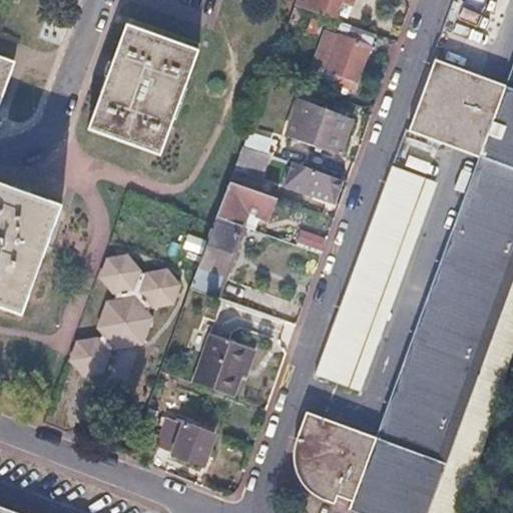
[(294,0),(292,5),(332,20),(339,2),(347,5),(348,0),(294,0)]
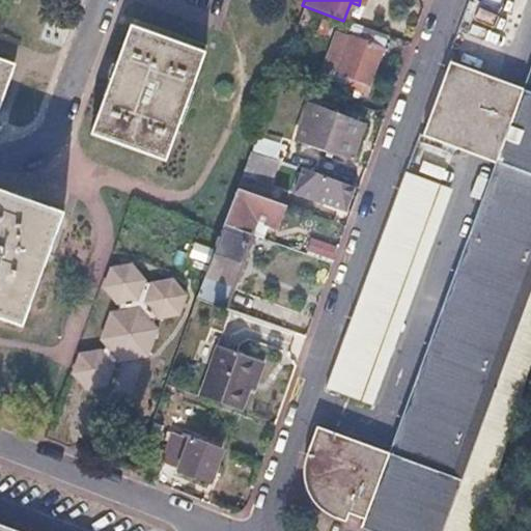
[(199,57),(128,30),(88,136),(160,163),(199,57)]
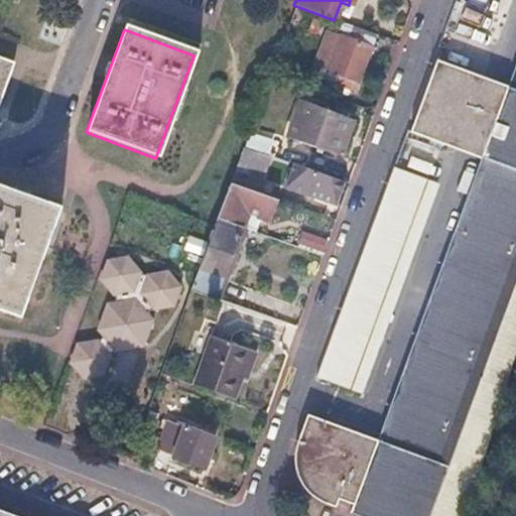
[(370,45),(327,30),(312,69),(356,84),(370,45)]
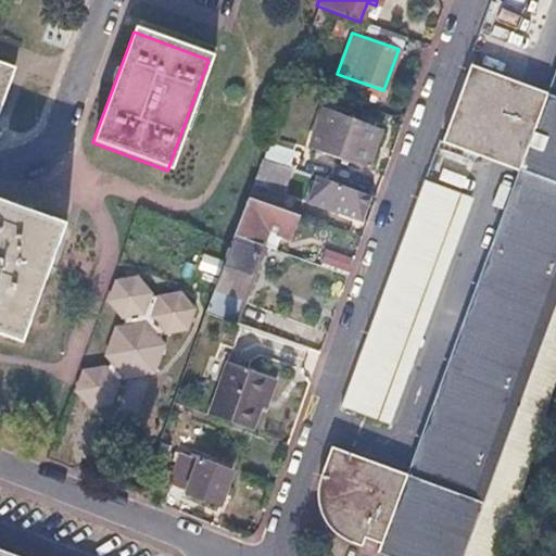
[(555,66),(550,86),(472,57),(444,134),(521,163),(408,469),(331,442),(318,476),(320,512),(333,532),(351,542),(363,547),(366,540),(380,545),(377,553),(384,555),(463,555),(555,305),(555,66)]
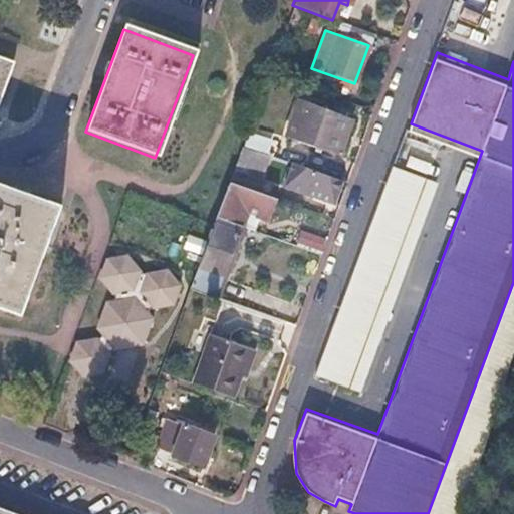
[(0,94),(11,64),(0,59),(0,94)]
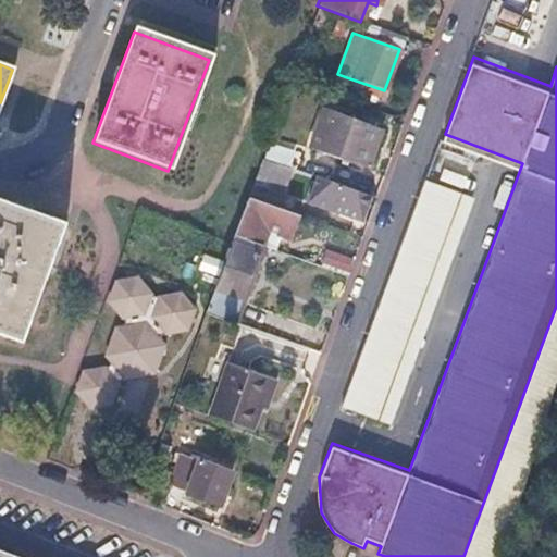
[(379,131),(338,116),(324,157),(364,171),(379,131)]
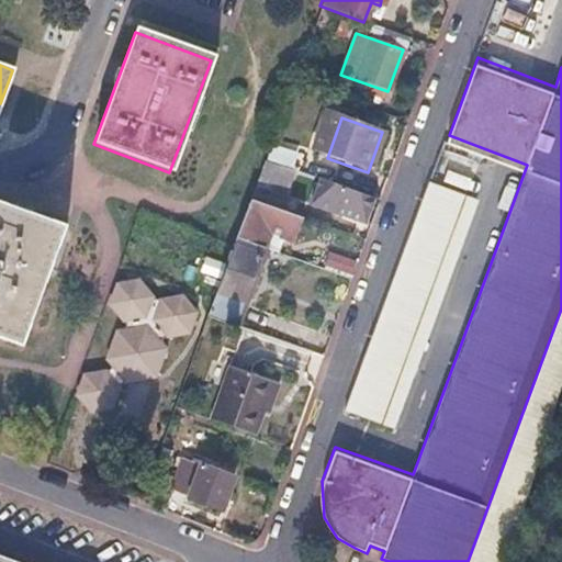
[(290,169),(263,160),(249,200),(276,210),(290,169)]
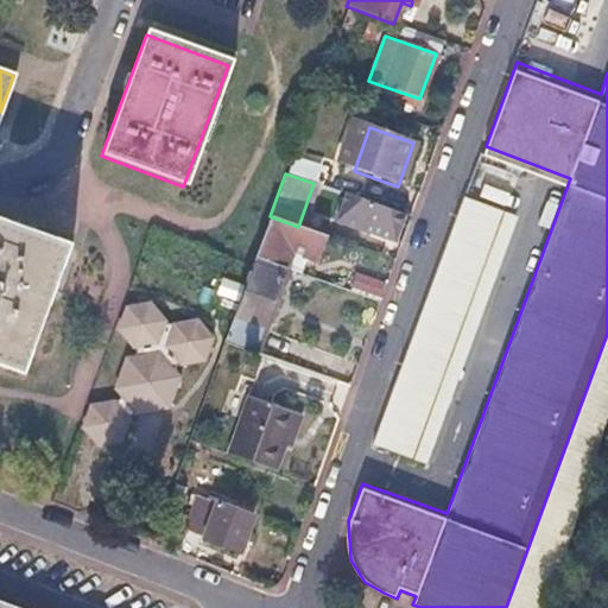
[(467,185),(466,185),(373,439),(428,460),(520,206),(467,185)]
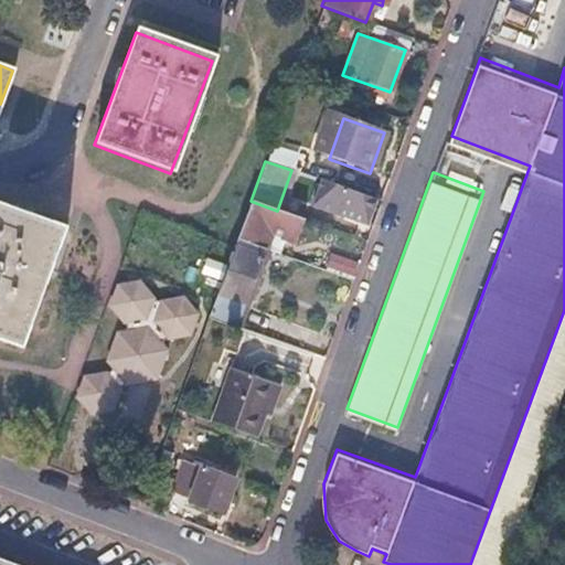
[(372,200),(318,180),(310,204),(364,225),(372,200)]
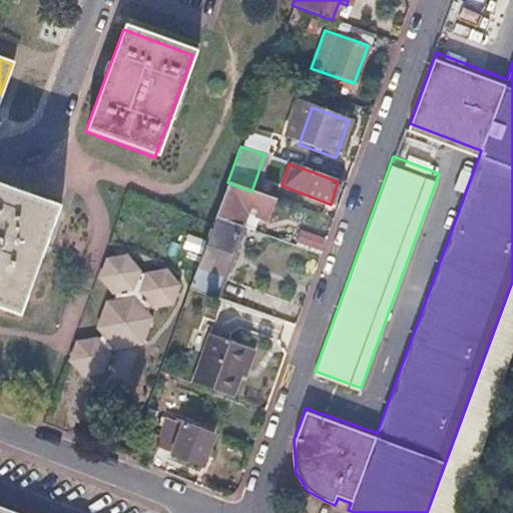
[(251,191),(227,182),(214,216),(239,226),(241,226),(245,214),(267,222),(276,199),(251,191)]
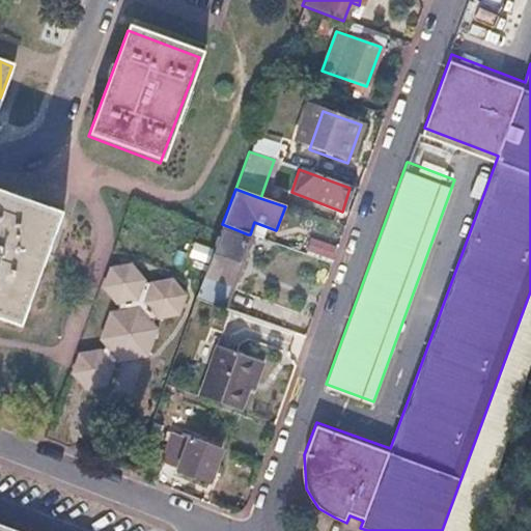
[(59,215),(0,193),(0,318),(18,326),(59,215)]
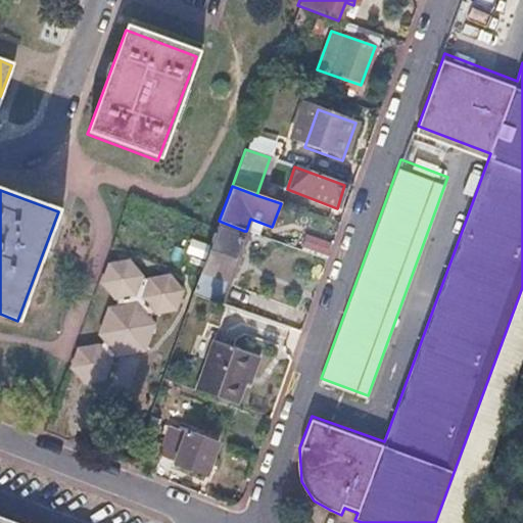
[(244,231),(219,221),(193,291),(218,300),(244,231)]
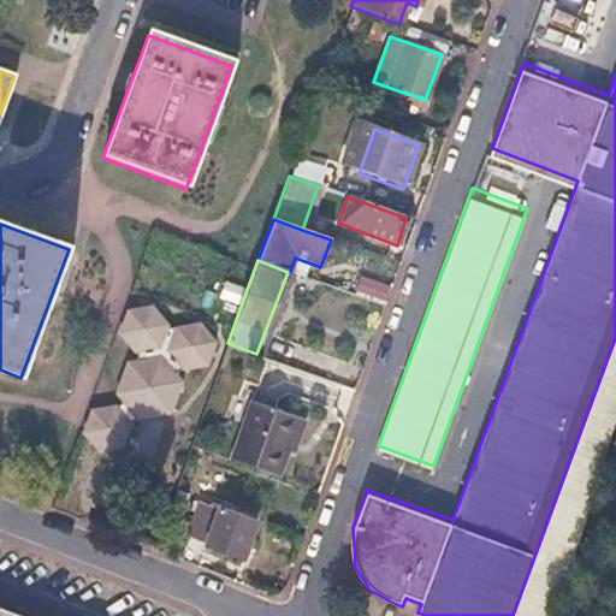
[(113,407),(90,412),(82,433),(98,451),(120,446),(128,426),(128,425),(136,418),(137,419),(169,413),(179,383),(173,374),(182,367),(182,368),(205,365),(212,343),(196,324),(175,329),(175,330),(164,326),(164,325),(149,307),(126,312),(118,333),(132,351),(132,350),(134,351),(136,361),(126,363),(116,394),(122,402),(114,408),(113,408),(113,407)]
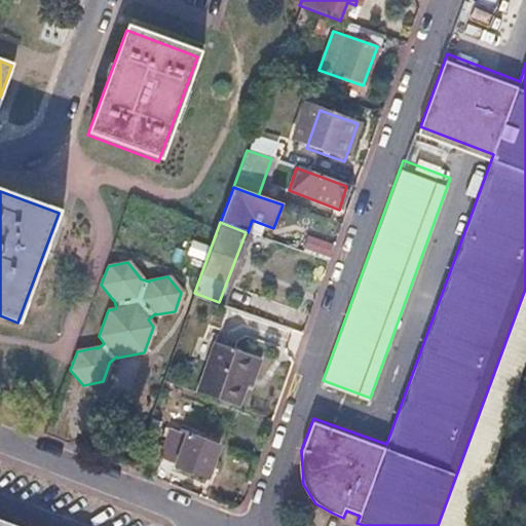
[(256,357),(215,341),(196,392),(236,408),(256,357)]
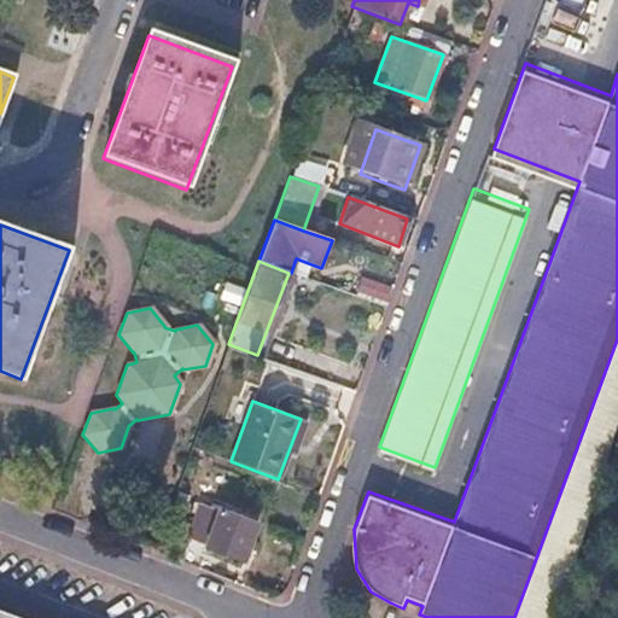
[(188,512),(194,513),(185,537),(243,560),(256,525),(199,502),(198,505),(192,502),(188,512)]
